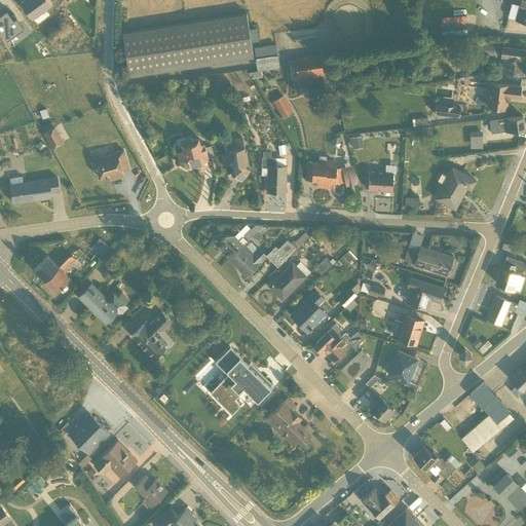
[(51,4),(47,0),(19,0),(16,2),(30,20),(51,4)]
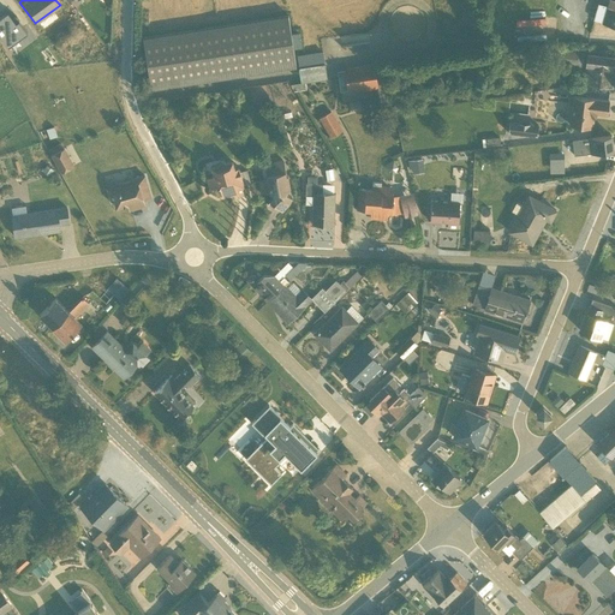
[(614,0),(608,0),(602,23),(614,27),(614,0)]
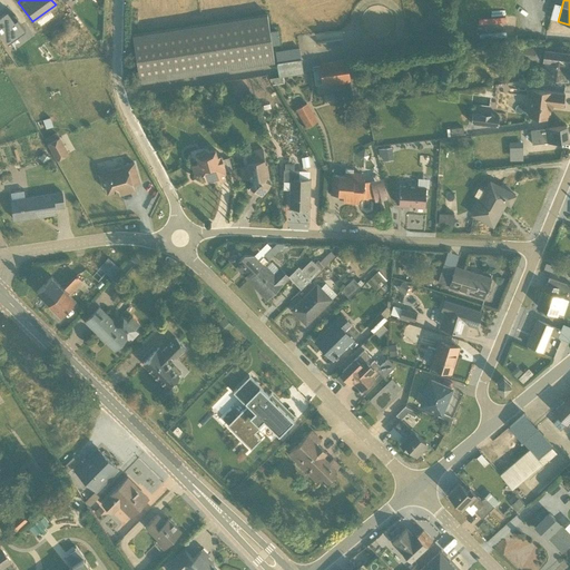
[(5,12),(0,16),(0,32),(8,43),(26,30),(15,16),(10,19),(5,12)]
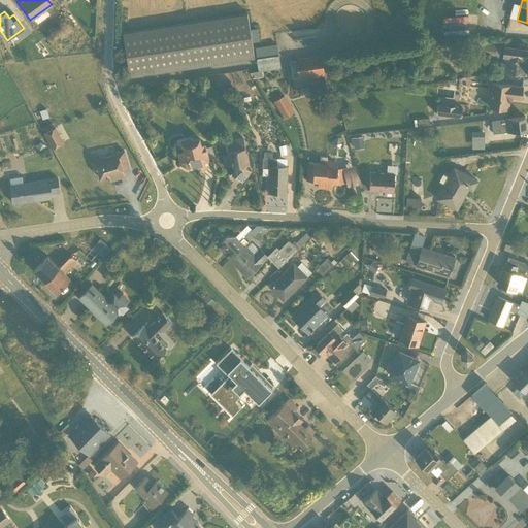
[(127,64),(121,65),(122,72),(122,73),(128,72),(129,78),(130,78),(254,59),(252,42),(258,41),(256,29),(256,28),(250,29),(246,13),(123,33),(122,33),(127,64)]
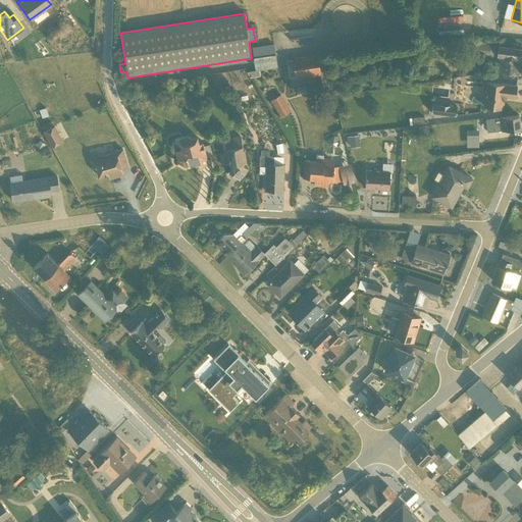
[(314,29),(289,33),(290,41),(315,37),(314,29)]
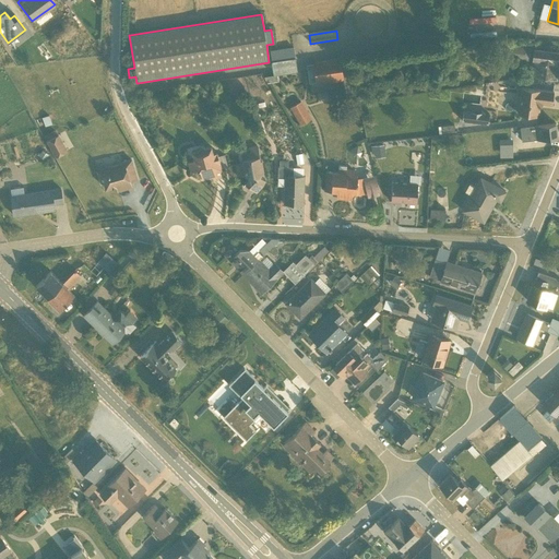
[(270,51),(273,74),(297,71),(293,48),(270,51)]
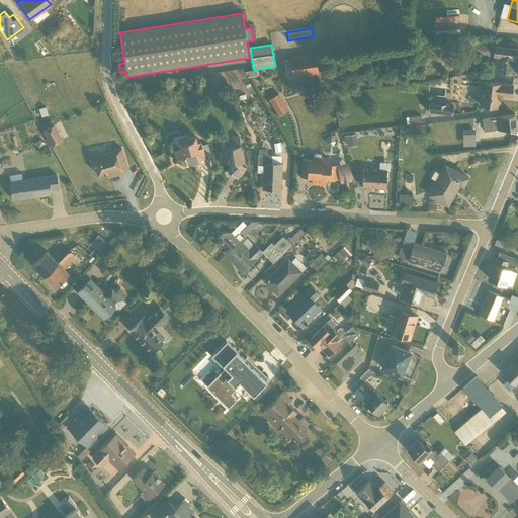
[(490,48),(472,46),(471,55),(489,57),(490,48)]
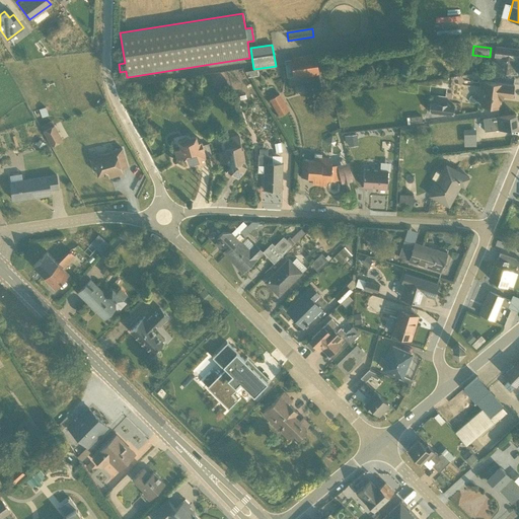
[(518,58),(518,49),(495,46),(494,57),(495,57),(494,71),(516,73),(518,59),(518,58)]
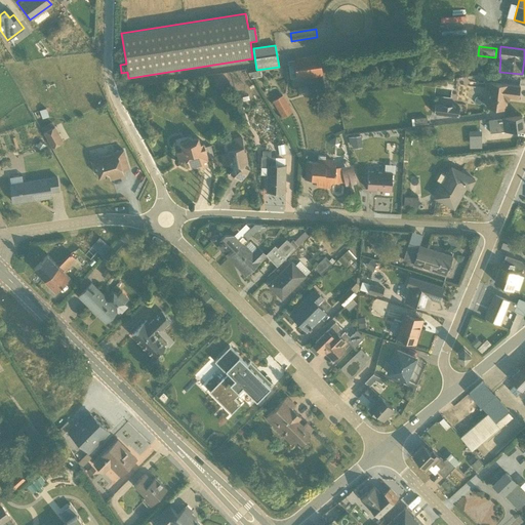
[(294,61),(288,62),(290,79),(296,78),(296,79),(322,75),(324,91),(334,89),(326,56),(320,57),(319,54),(293,58),(294,61)]
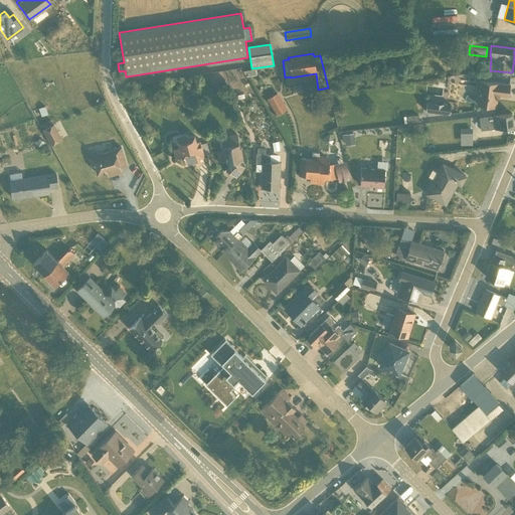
[(245,76),(255,74),(254,68),(242,70),(245,76)]
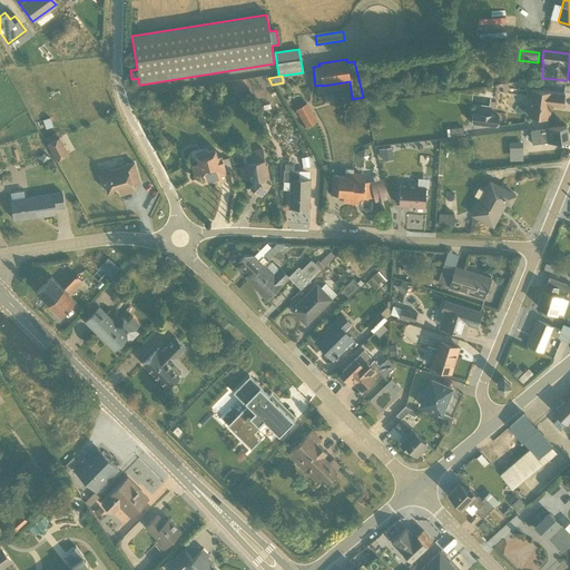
[(531,90),(528,116),(547,119),(548,117),(549,116),(549,112),(548,110),(548,109),(552,106),(562,107),(564,94),(531,90)]
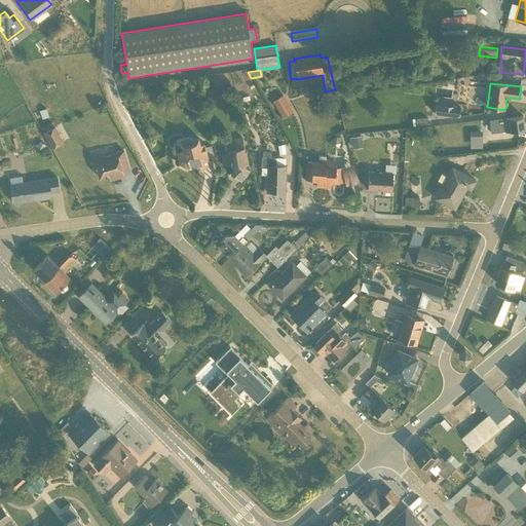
[(293,112),(283,96),(272,102),(283,118),(293,112)]
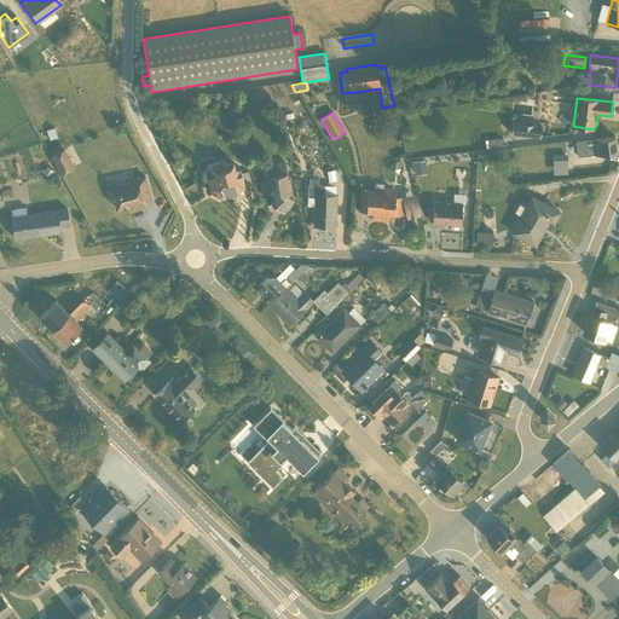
[(57,138),(53,128),(46,131),(50,140),(57,138)]
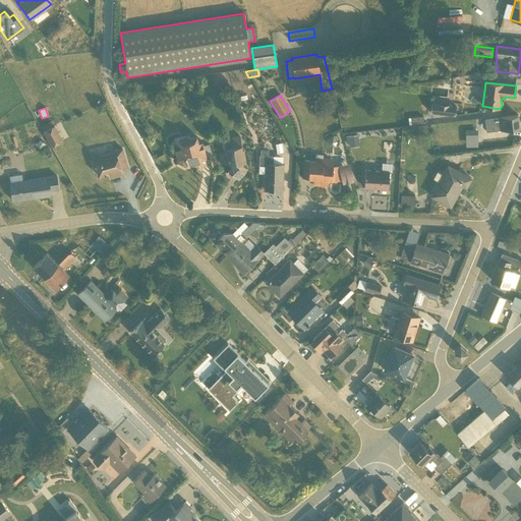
[(517,115),(484,119),(485,132),(519,128),(517,115)]
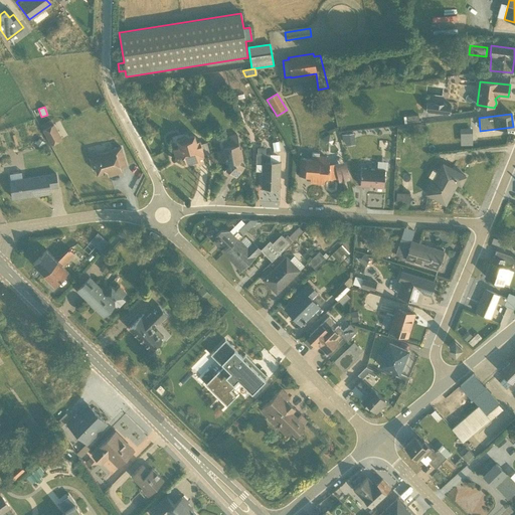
[(418,122),(418,116),(398,118),(398,124),(418,122)]
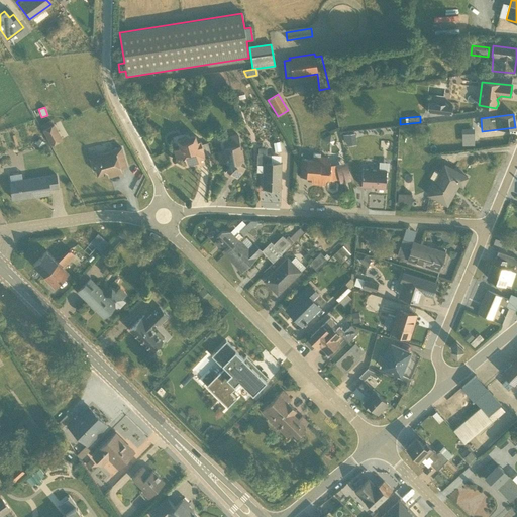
[(50,120),(40,126),(42,130),(50,146),(62,140),(54,125),(50,120)]
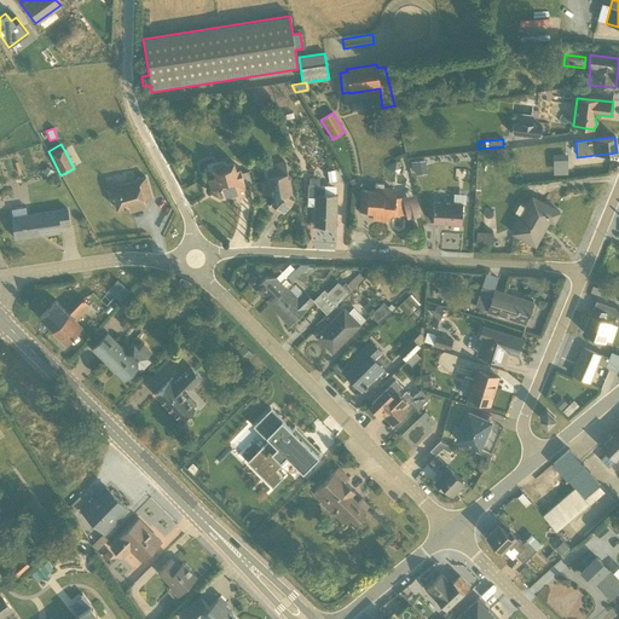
[(503,165),(510,165),(509,150),(495,151),(496,156),(502,156),(503,165)]
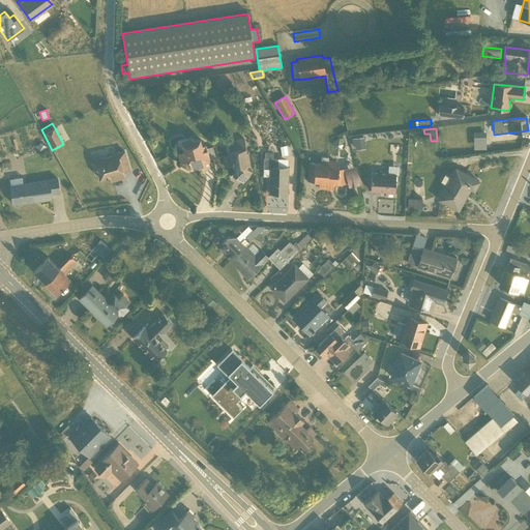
[(484,133),(473,133),(474,149),(486,149),(484,133)]
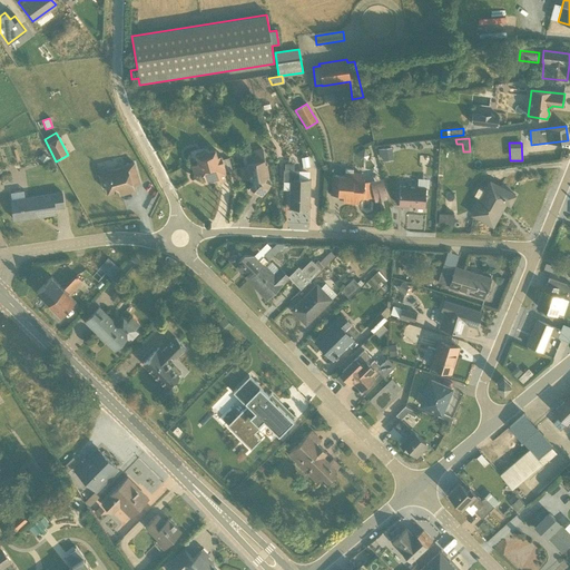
[(202,153),(195,155),(197,164),(190,165),(194,176),(200,174),(204,176),(206,183),(218,179),(219,183),(227,180),(220,156),(217,157),(215,149),(209,151),(205,148),(202,153)]
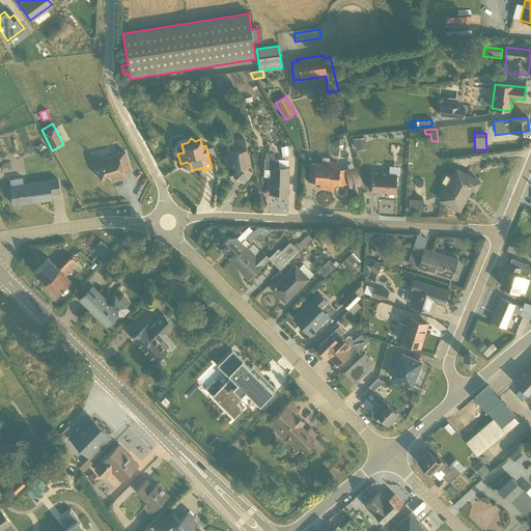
[(244,138),(235,139),(236,144),(228,146),(230,155),(222,157),(225,168),(231,166),(235,170),(232,175),(244,183),(252,171),(247,168),(250,163),(248,151),(247,152),(244,138)]
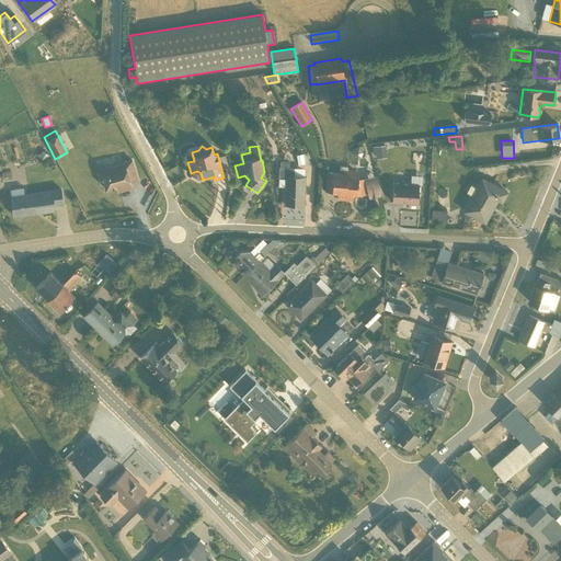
[(363,153),(358,146),(352,149),(352,153),(353,157),(356,159),(359,159),(363,153)]
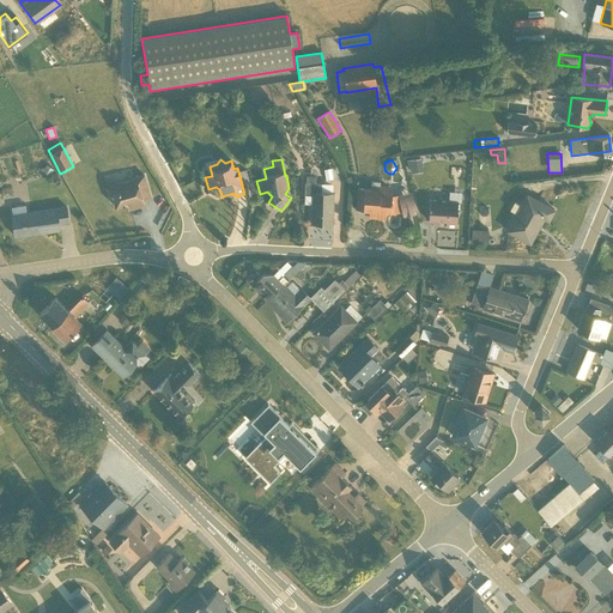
[(46,165),(42,171),(49,176),(53,170),(46,165)]
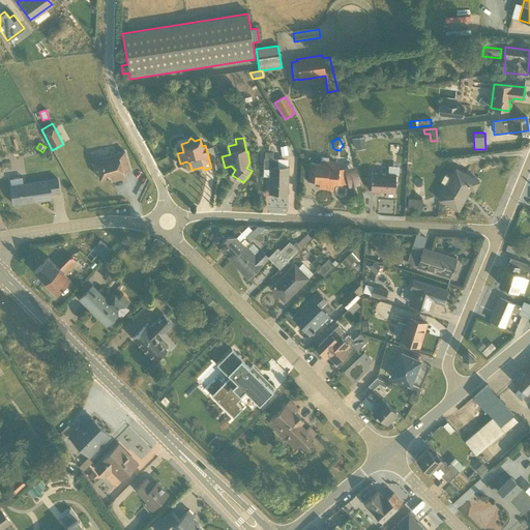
[(91,162),(94,174),(97,173),(99,179),(110,177),(111,181),(124,178),(123,172),(130,171),(124,152),(91,162)]
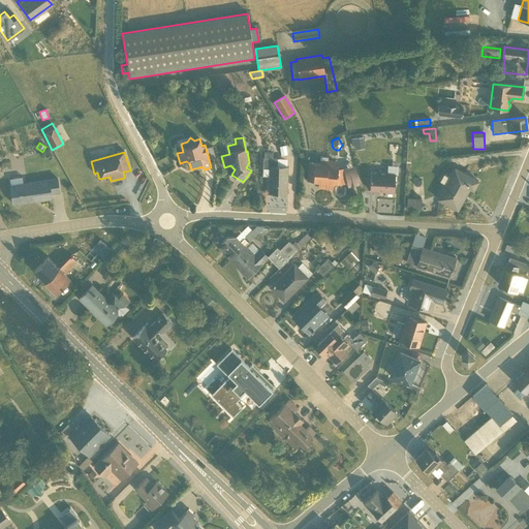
[(273,153),(265,152),(265,158),(262,158),(262,177),(270,177),(269,193),(286,194),(287,166),(286,166),(286,159),(273,158),(273,153)]
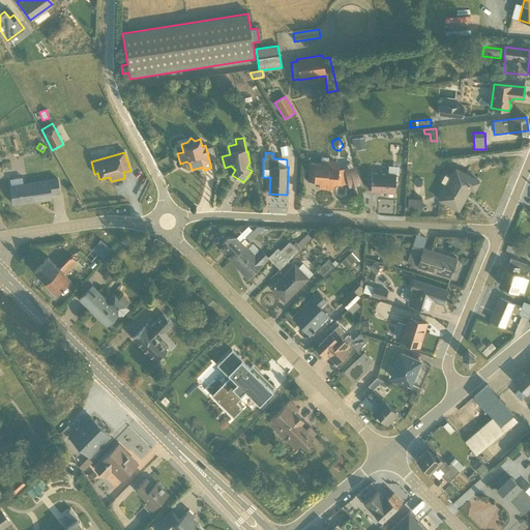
[(308,164),(307,181),(324,182),(324,188),(332,189),(333,183),(347,184),(347,180),(349,187),(359,184),(355,166),(344,169),(334,167),(334,162),(328,160),(328,158),(321,158),(320,164),(308,164)]
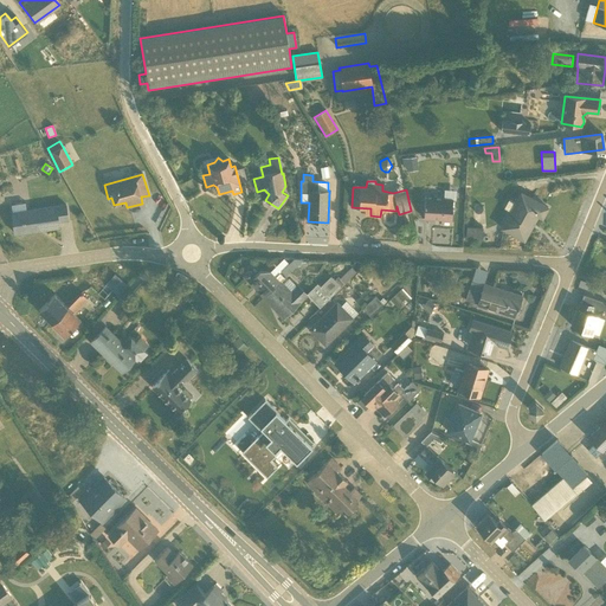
[(433,199),(425,199),(424,219),(442,220),(440,225),(451,225),(452,200),(455,200),(456,191),(444,189),(443,198),(433,197),(433,199)]
